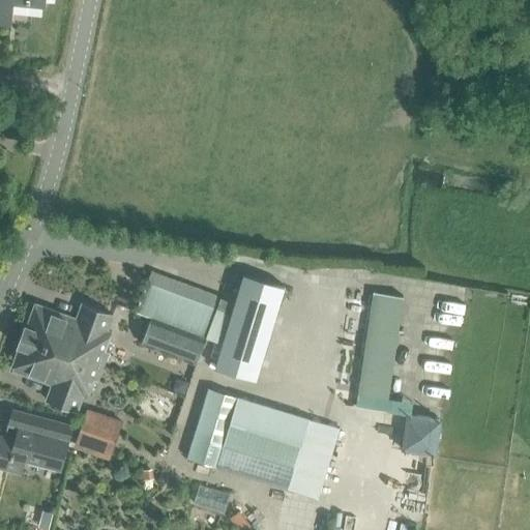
[(0,0),(0,23),(10,25),(12,3),(45,7),(45,0),(0,0)]
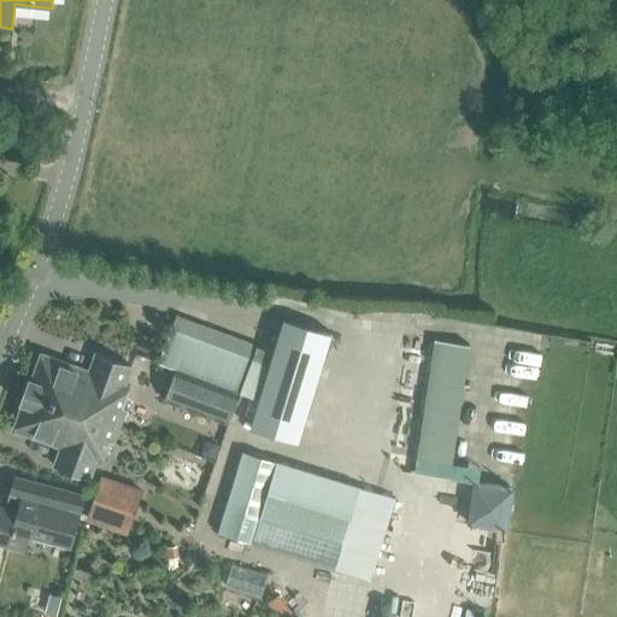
[(298,442),(330,333),(283,318),(250,428),(298,442)]
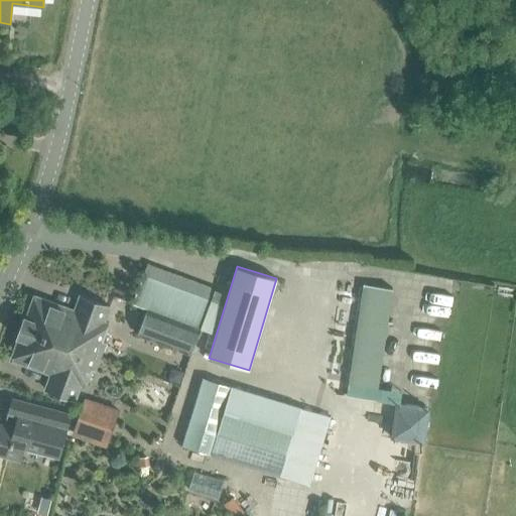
[(147,309),(147,308),(201,329),(211,300),(143,275),(132,303),(147,309)]
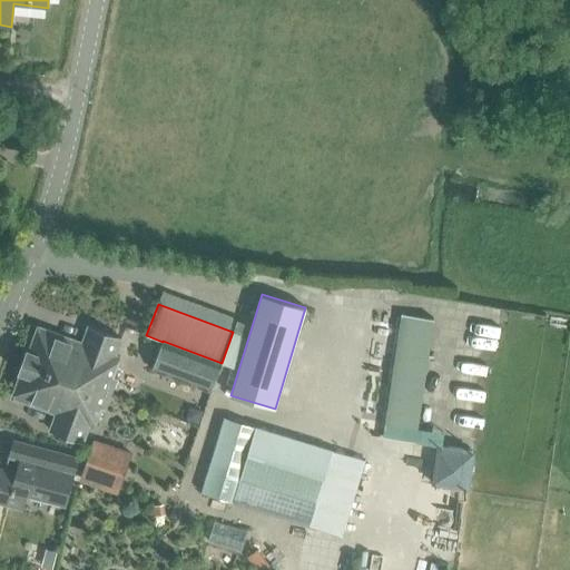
[(397,311),(384,421),(421,425),(434,315),(397,311)]
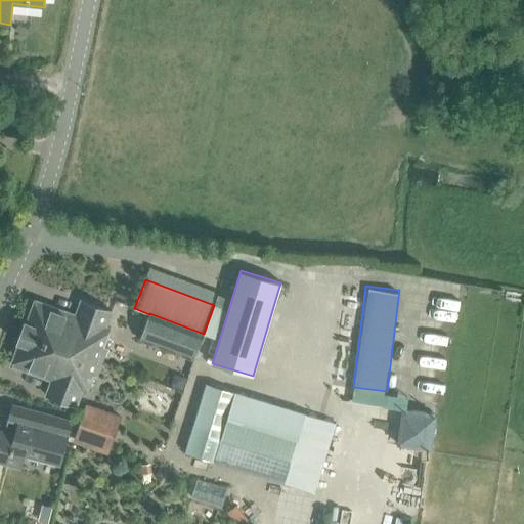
[(27,322),(25,321),(20,332),(97,360),(101,361),(106,347),(103,346),(110,329),(105,326),(112,311),(81,300),(76,315),(35,300),(27,322)]
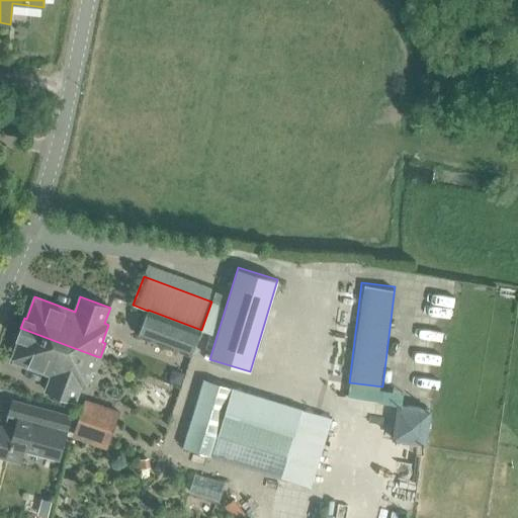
[(148,310),(148,311),(138,336),(191,356),(201,330),(148,310)]
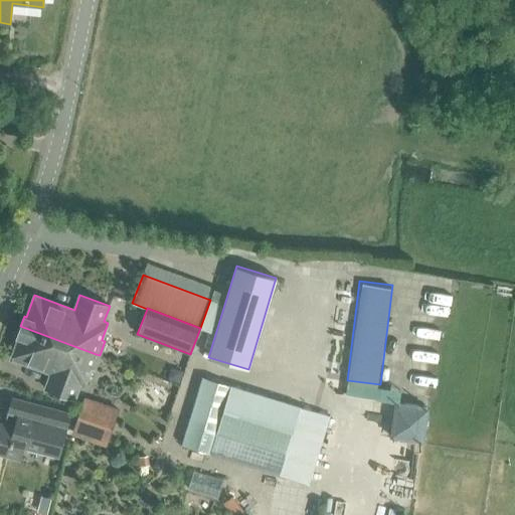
[(100,355),(96,354),(20,326),(16,337),(18,337),(11,359),(50,373),(45,388),(74,399),(80,384),(84,386),(91,368),(95,369),(100,355)]
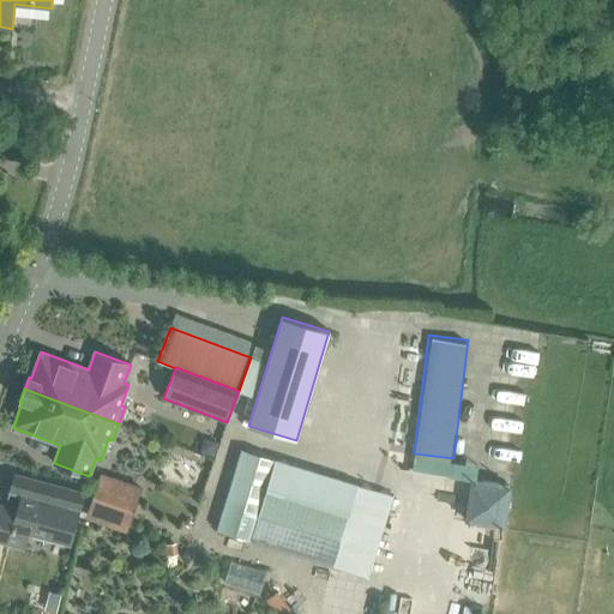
[(204,438),(199,452),(214,457),(218,443),(204,438)]
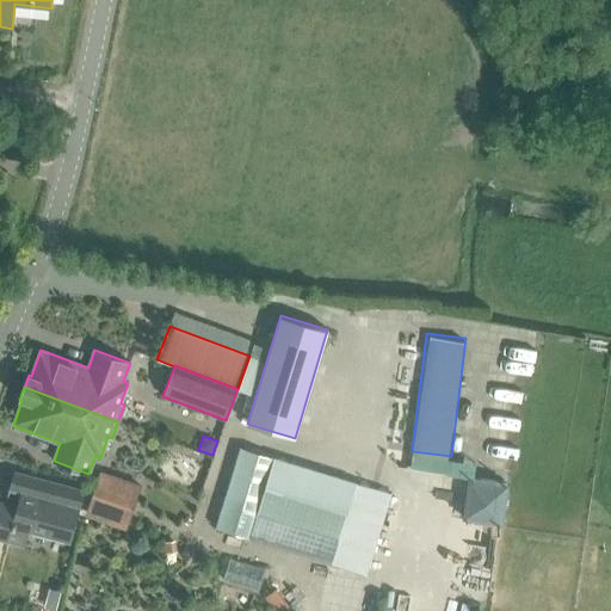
[(241,448),(216,528),(245,537),(270,456),(241,448)]
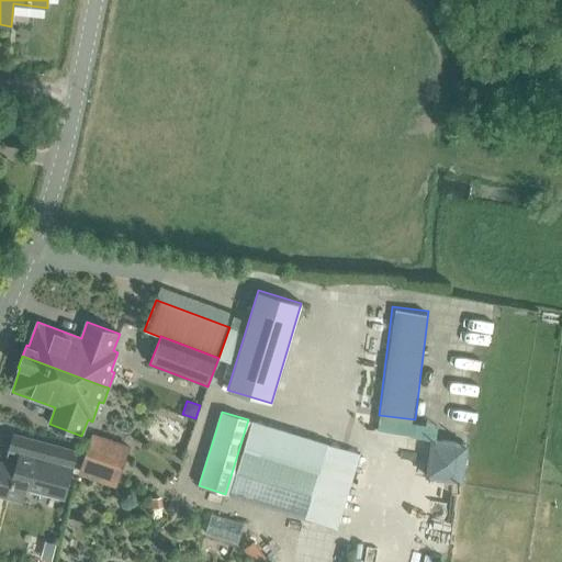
[(327,445),(251,420),(228,495),(304,518),(327,445)]
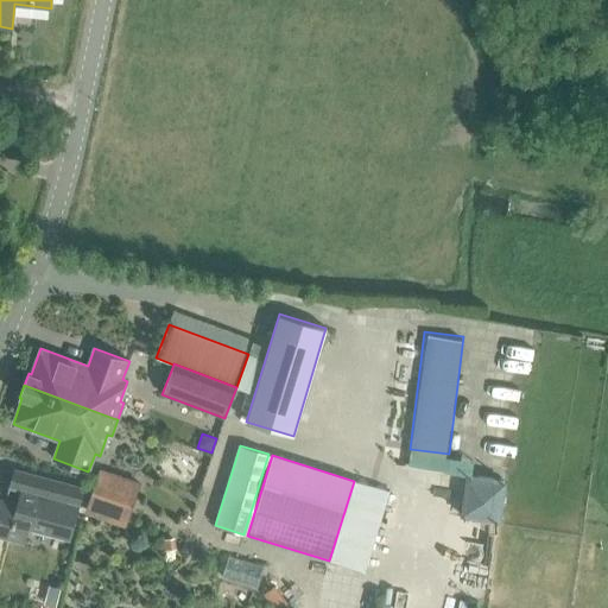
[(0,499),(0,537),(23,543),(26,530),(69,540),(82,488),(14,469),(10,488),(20,491),(17,504),(0,499)]
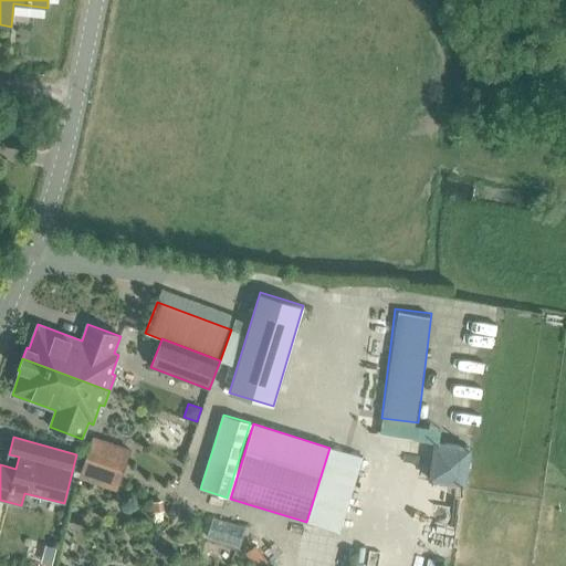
[(126,452),(91,441),(79,478),(114,490),(126,452)]
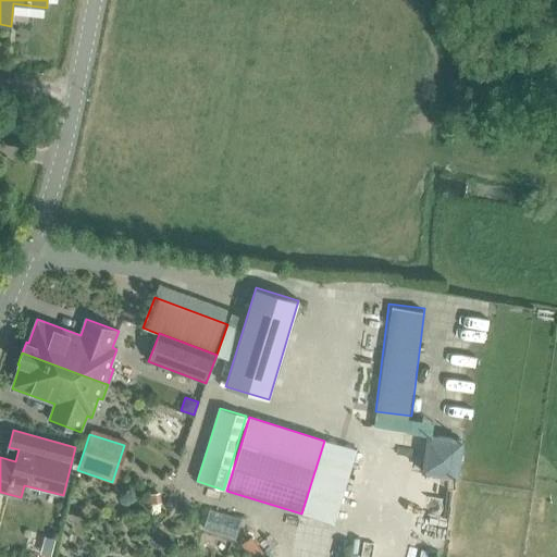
[(461,438),(431,434),(424,472),(455,477),(461,438)]
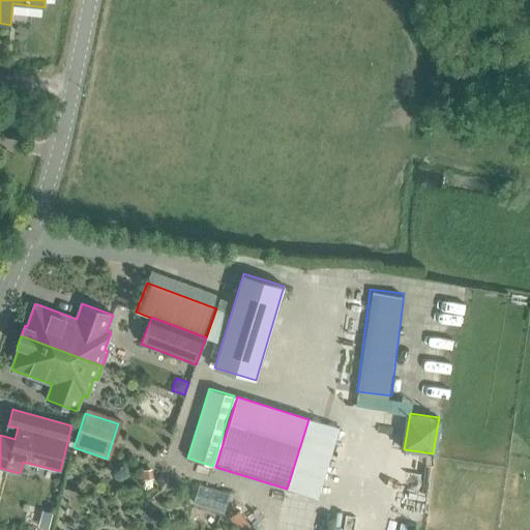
[(152,471),(143,472),(144,480),(153,479),(152,471)]
